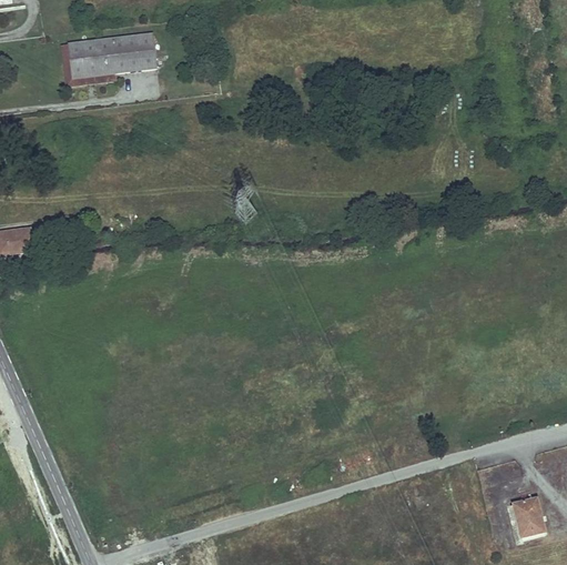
[(151,32),(68,43),(71,77),(113,71),(155,67),(151,32)]
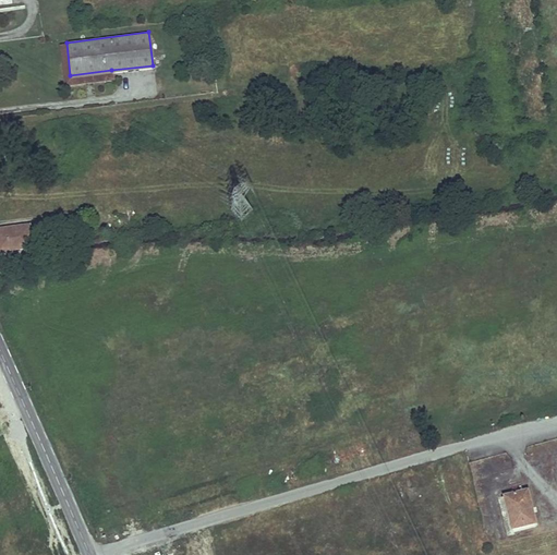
[(60,44),(64,82),(112,76),(111,70),(70,75),(67,43),(60,44)]
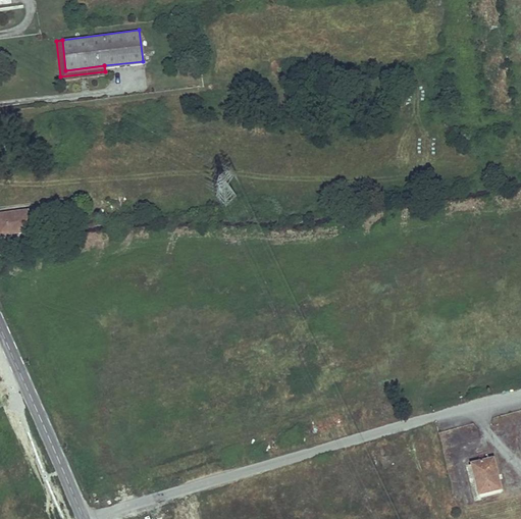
[(493,99),(500,114),(510,110),(505,95),(493,99)]
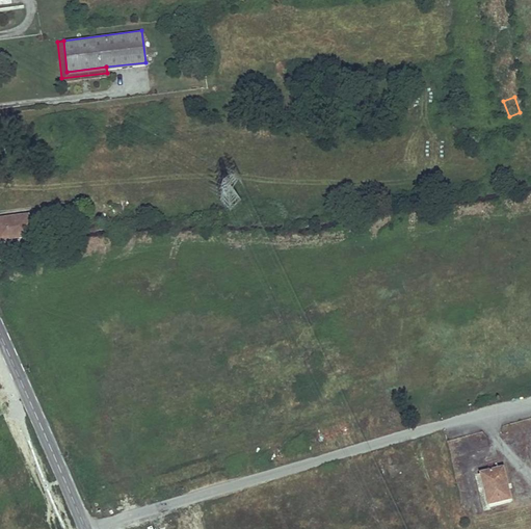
[(0,235),(10,234),(10,236),(29,234),(27,214),(0,216),(0,235)]
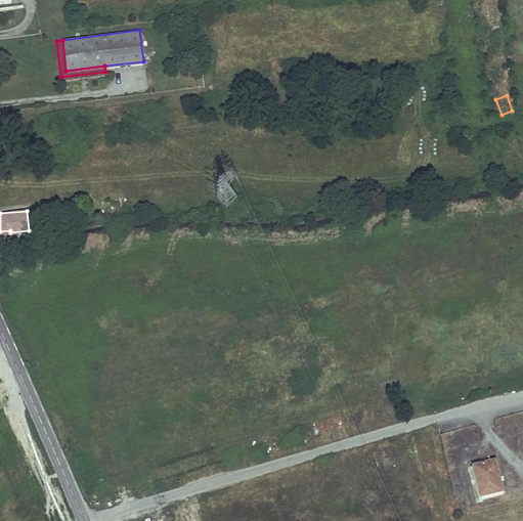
[(493,459),(472,464),(479,494),(502,489),(493,459)]
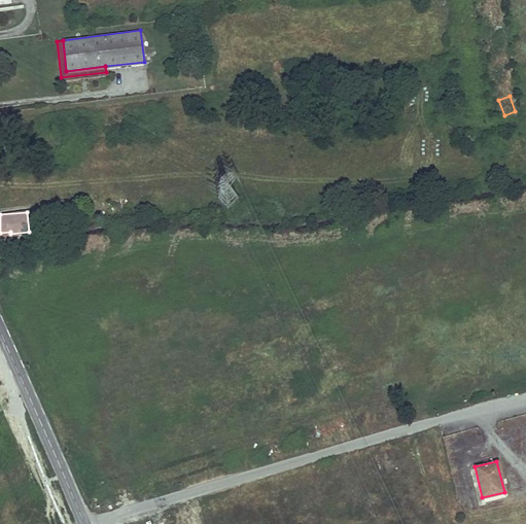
All buildings are outlined.
